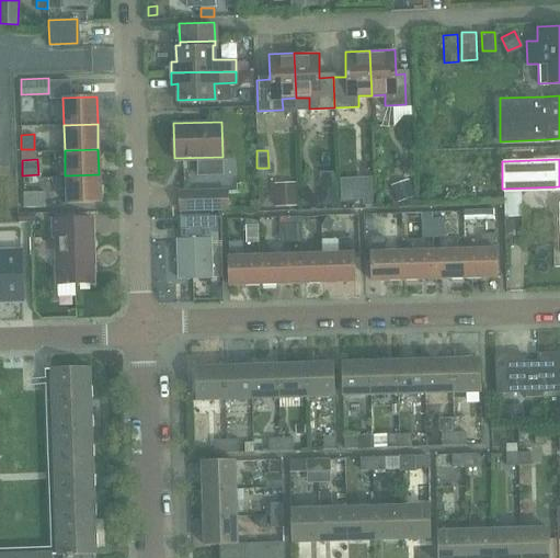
[(65,175),(66,202),(100,201),(99,174),(65,175)]
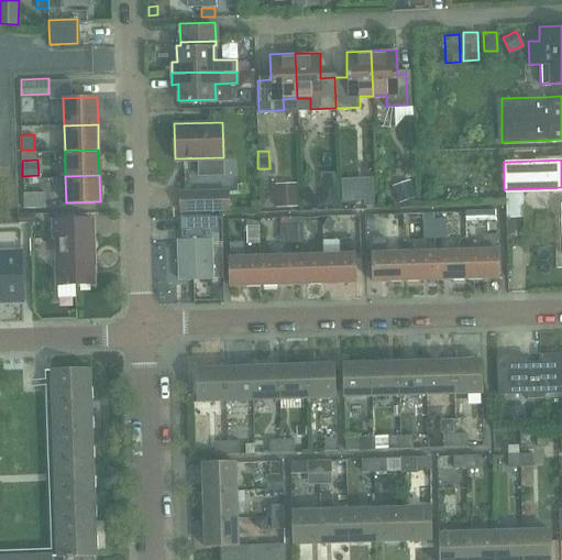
[(408,178),(392,184),(398,200),(415,195),(408,178)]
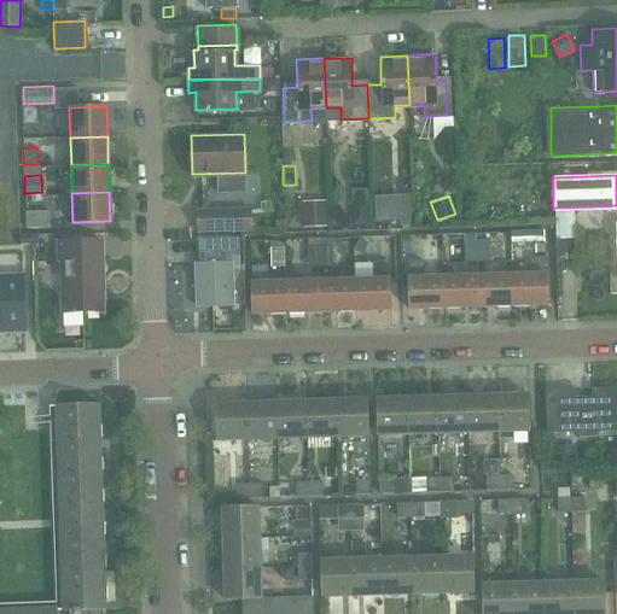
[(322,199),(298,200),(300,227),(324,226),(322,199)]
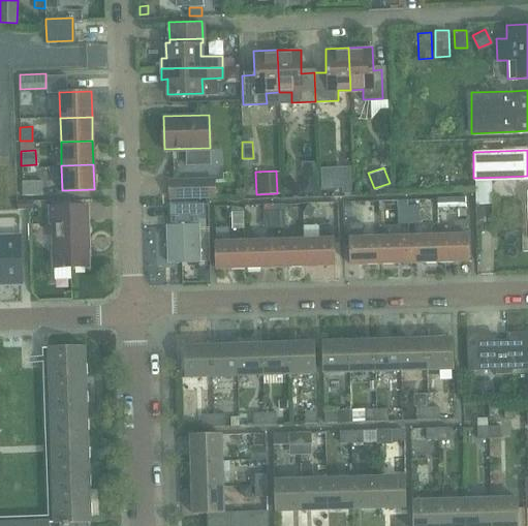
[(313,172),(300,173),(301,192),(314,191),(313,172)]
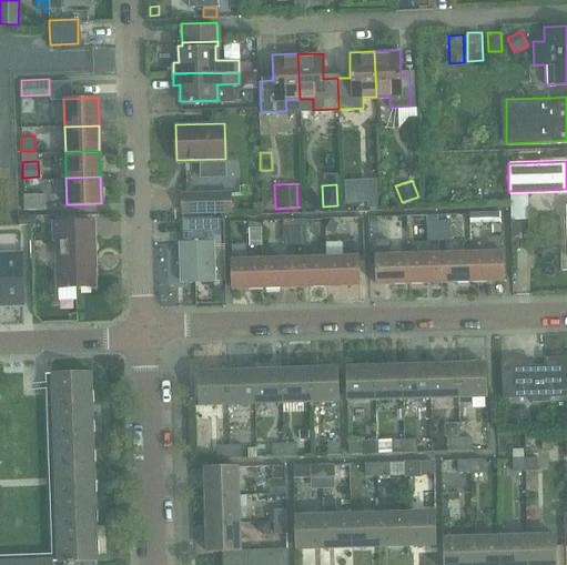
[(231,191),(180,192),(181,210),(231,209),(231,191)]
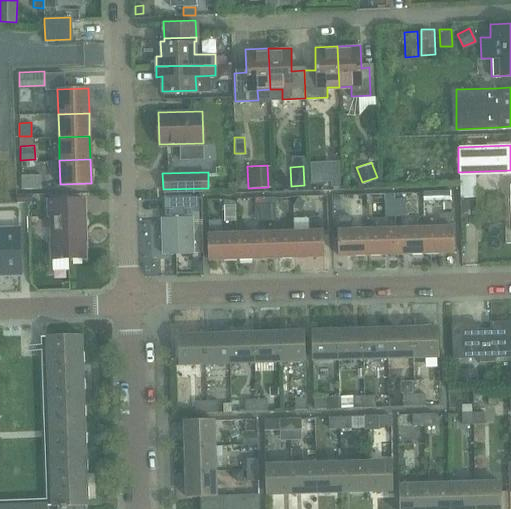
[(21,187),(41,187),(41,173),(20,173),(21,187)]
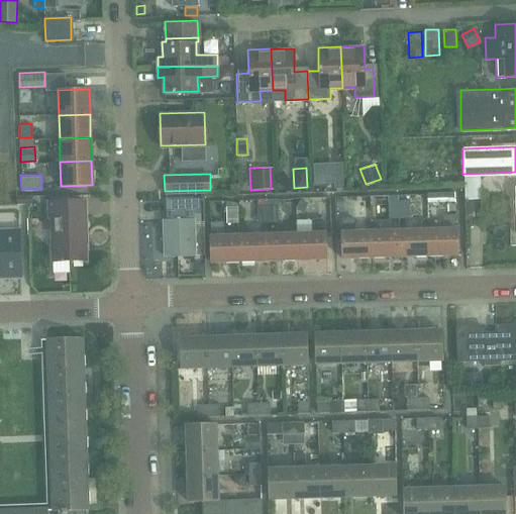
[(341,176),(332,176),(332,189),(342,189),(341,176)]
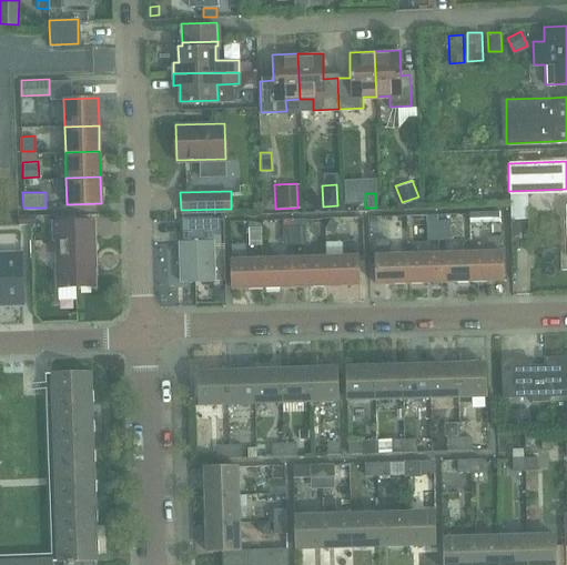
[(469,221),(499,221),(499,209),(486,210),(487,211),(469,211),(469,221)]
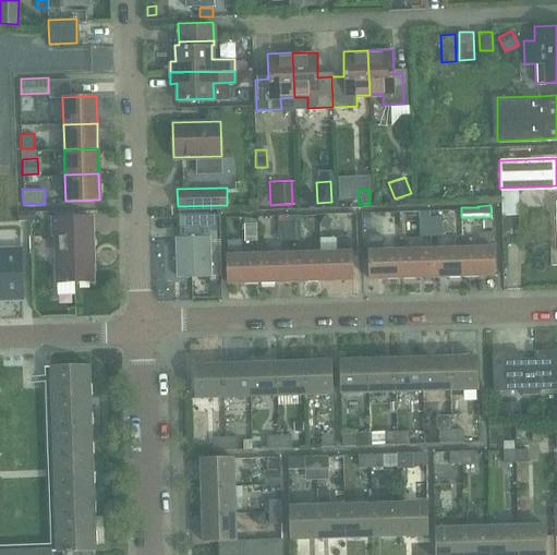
[(19,219),(34,219),(34,210),(19,210),(19,219)]
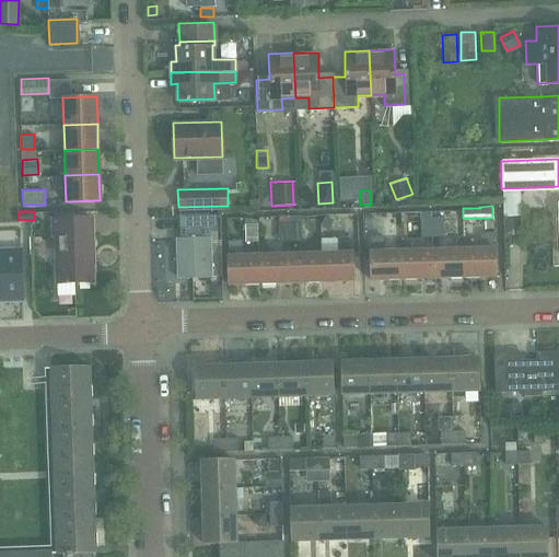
[(210,275),(209,231),(217,231),(216,213),(209,213),(179,215),(179,228),(197,228),(197,239),(176,239),(177,276),(210,275)]
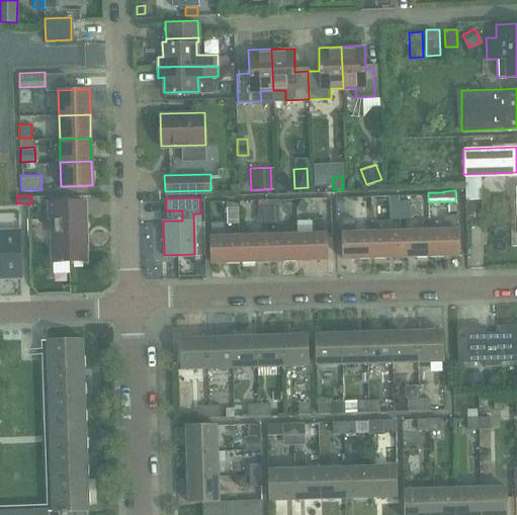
[(343,197),(335,197),(336,205),(343,205),(343,197)]
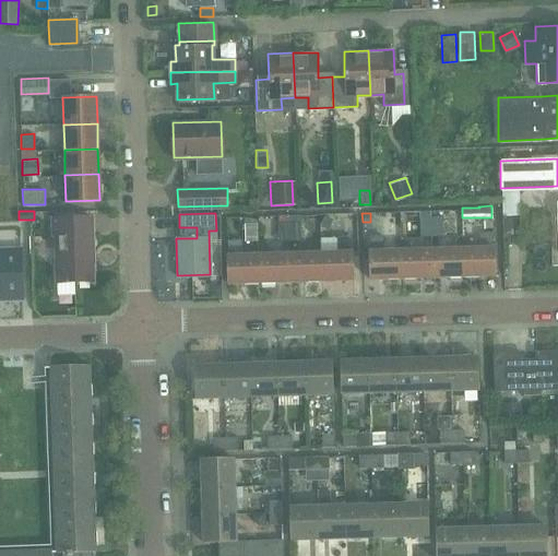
[(322,214),(319,223),(327,226),(331,219),(322,214)]
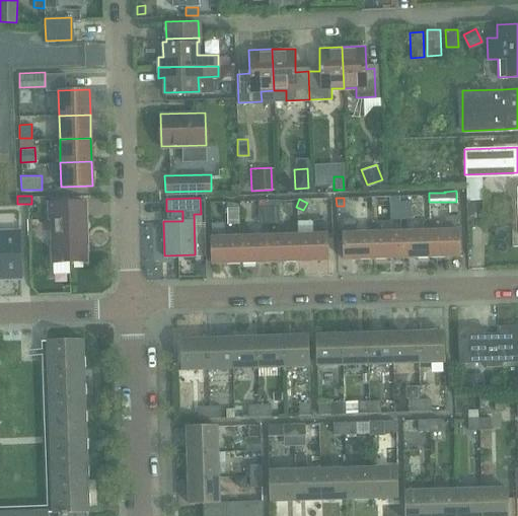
[(84,234),(86,234),(84,201),(49,203),(49,218),(51,218),(52,261),(85,260),(84,234)]
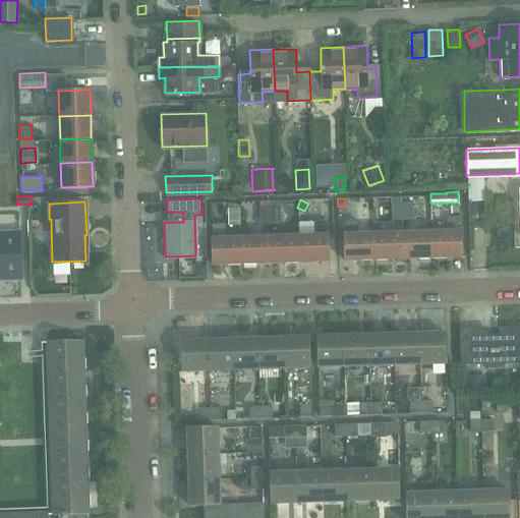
[(401,203),(401,219),(412,219),(412,202),(401,203)]
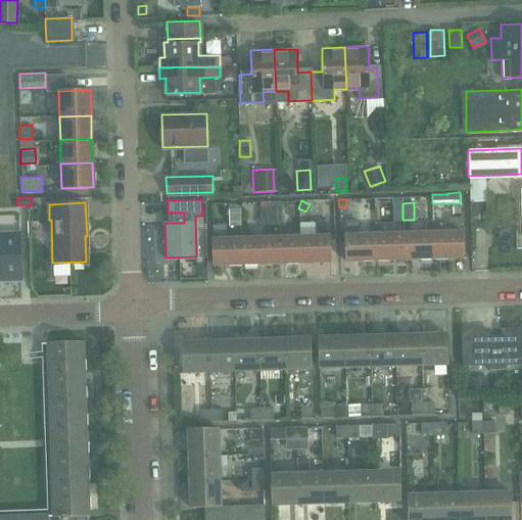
[(392,220),(402,220),(402,203),(392,203),(392,220)]
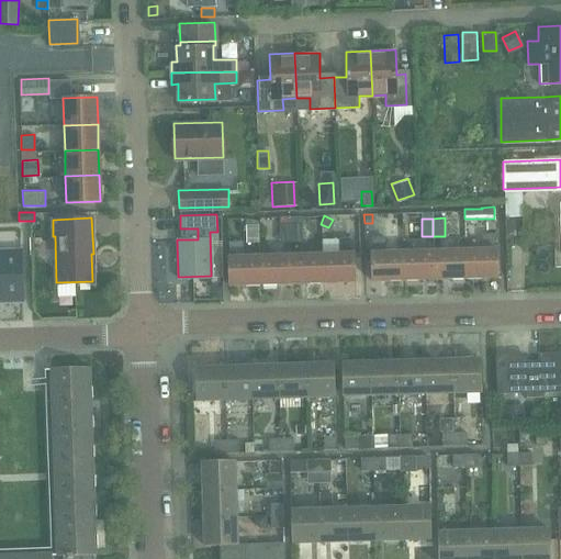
[(279,241),(291,241),(290,222),(279,222),(279,241)]
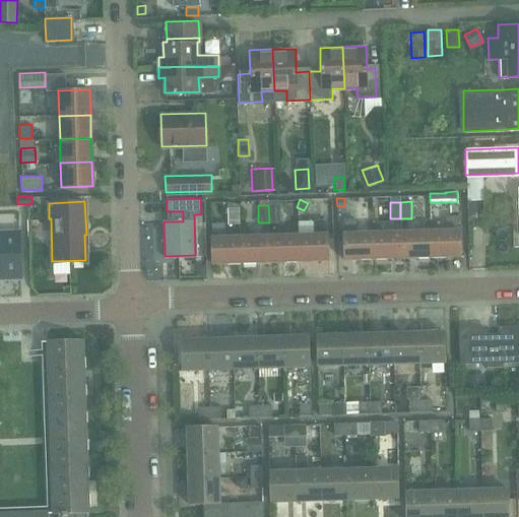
[(268,205),(269,222),(279,222),(279,205),(268,205)]
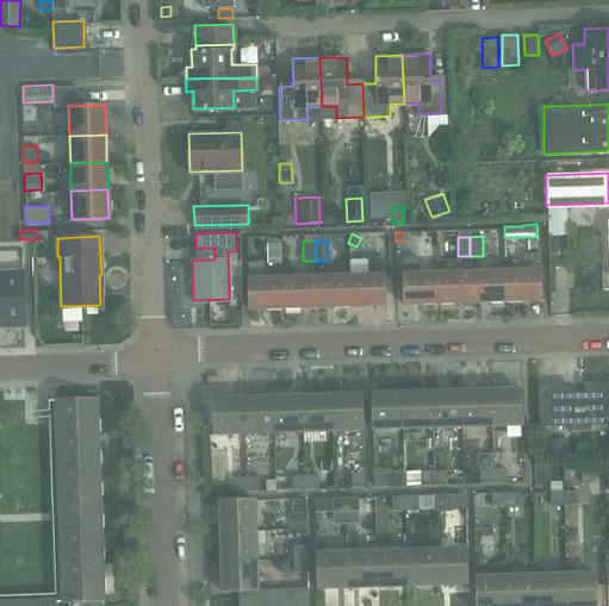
[(267,242),(265,243),(266,261),(280,261),(279,242),(267,242)]
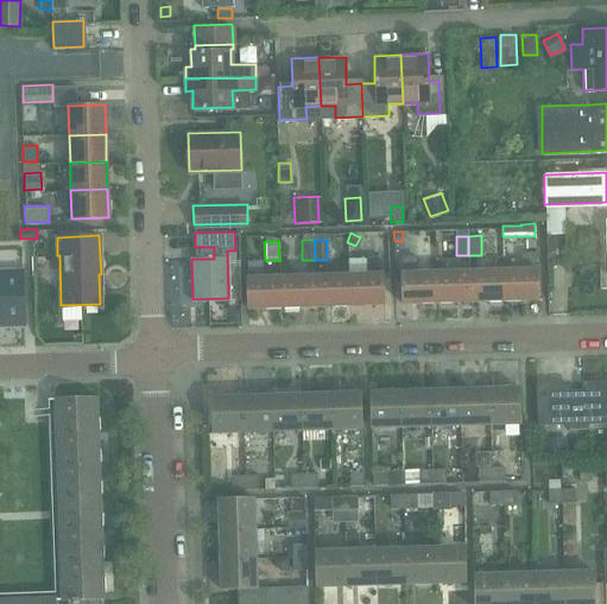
[(501,268),(503,300),(537,299),(536,267),(535,267),(533,250),(520,252),(520,267),(501,268)]
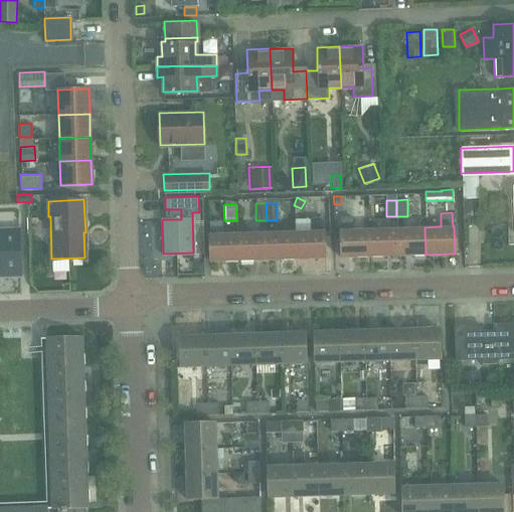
[(341,257),(369,257),(369,228),(353,229),(353,215),(341,216),(341,229),(340,229),(341,257)]
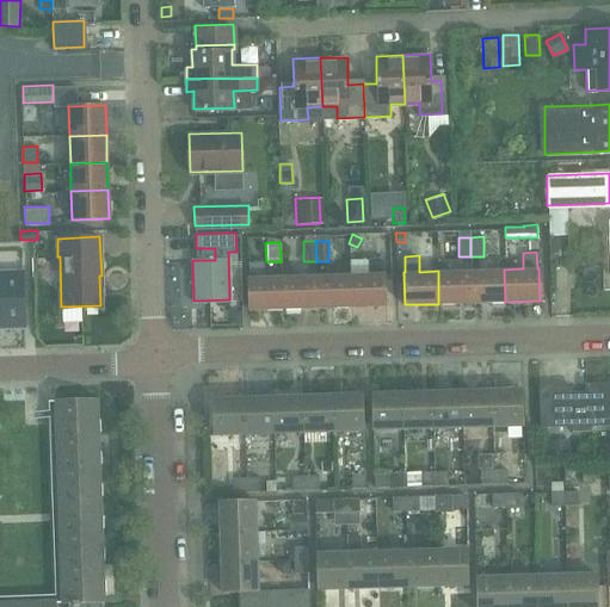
[(350,274),(351,307),(386,305),(384,273),(382,273),(382,256),(368,258),(369,273),(350,274)]
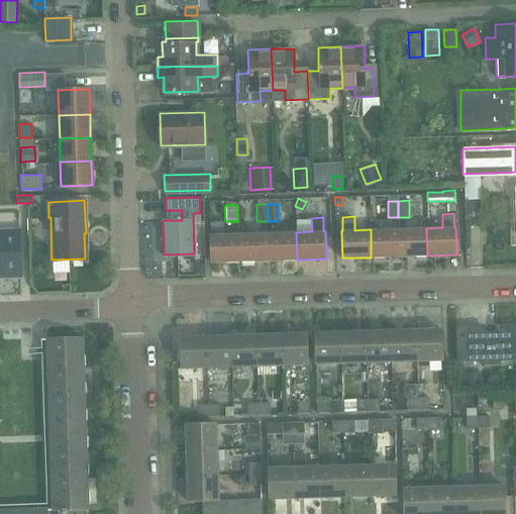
[(211,262),(240,261),(239,233),(223,234),(223,220),(211,221),(212,235),(210,235),(211,262)]
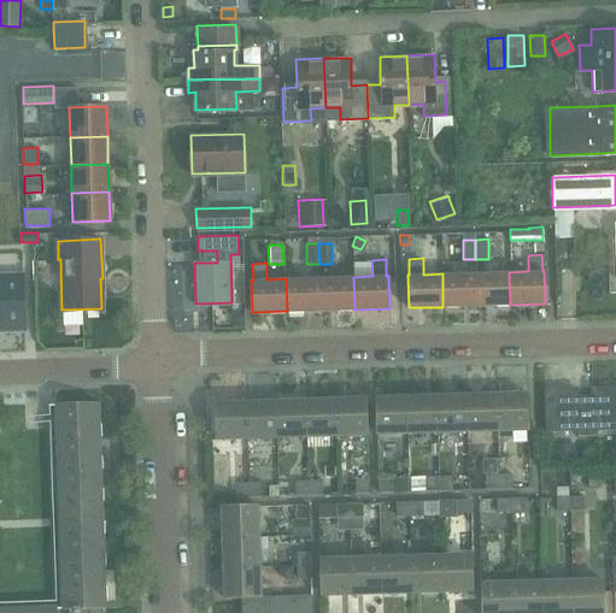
[(22,272),(0,273),(0,329),(24,329),(22,272)]
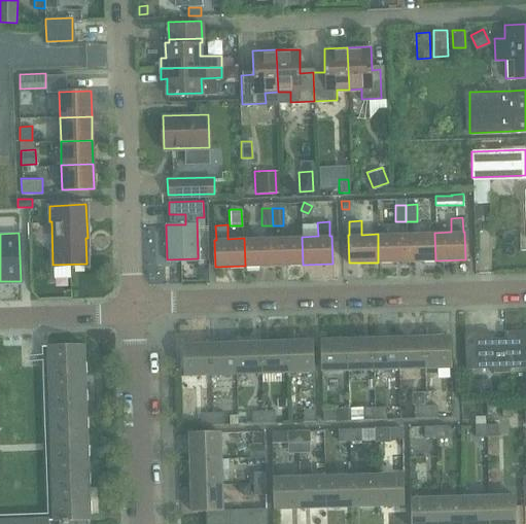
[(407,234),(407,262),(435,260),(434,233),(407,234)]
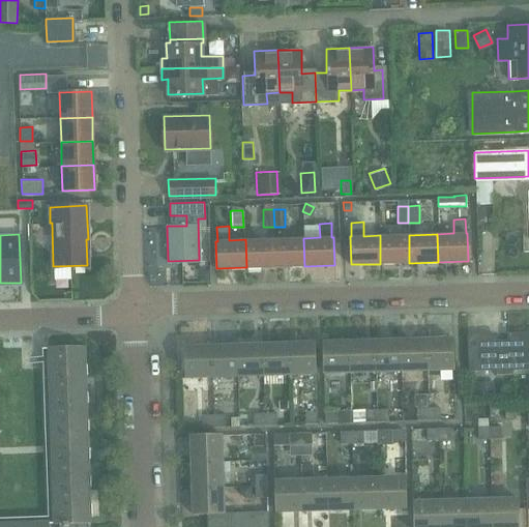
[(380,235),(380,264),(409,263),(409,235),(380,235)]
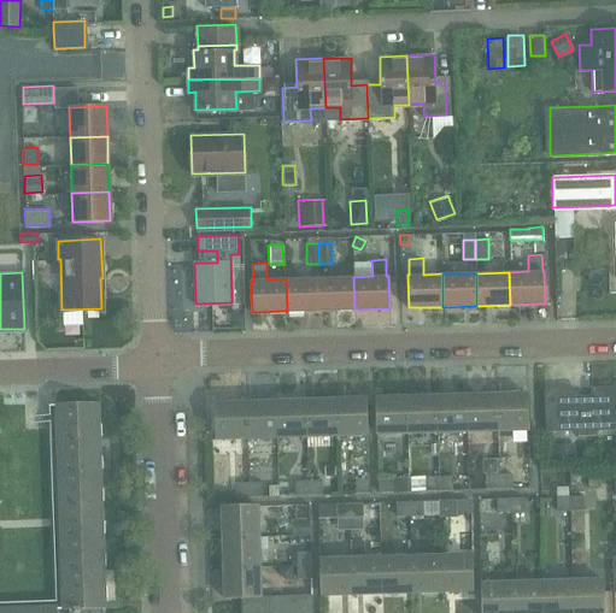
[(320,278),(321,311),(355,310),(353,277),(320,278)]
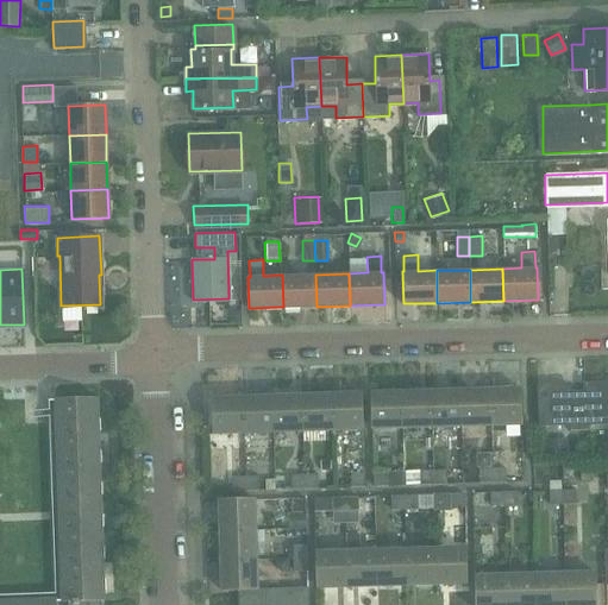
[(282,275),(283,307),(317,307),(315,275),(282,275)]
